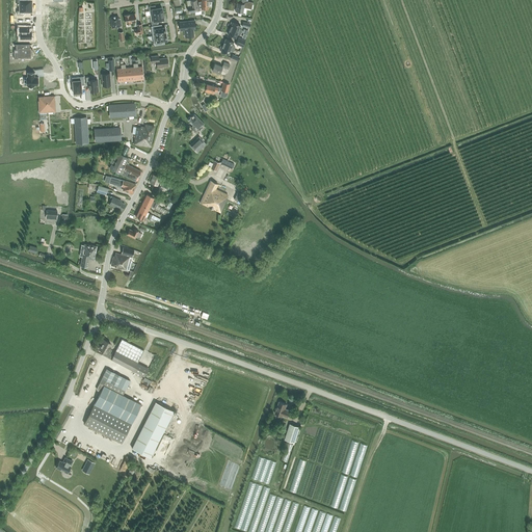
[(196,0),(192,0),(187,1),(189,12),(200,10),(198,4),(197,5),(196,0)]
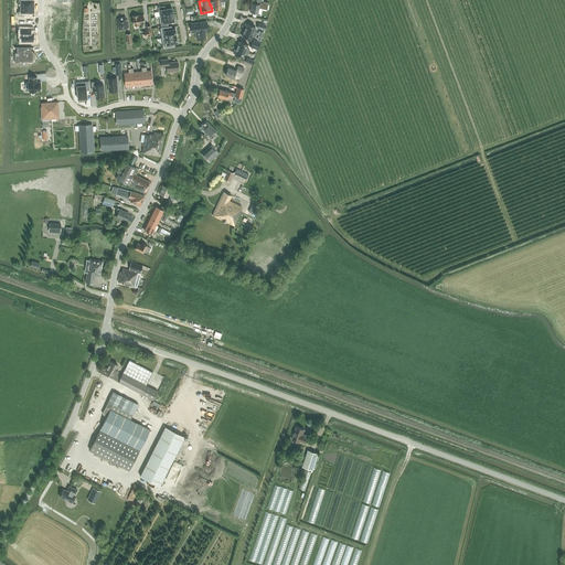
[(213,0),(214,2),(211,2),(211,4),(212,11),(214,11),(214,16),(217,16),(217,10),(221,10),(221,0),(213,0)]
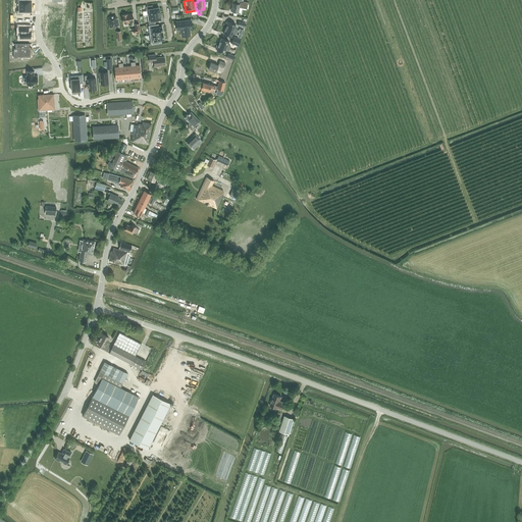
[(240,7),(246,8),(246,4),(241,3),(241,4),(232,3),(231,11),(239,12),(240,7)]
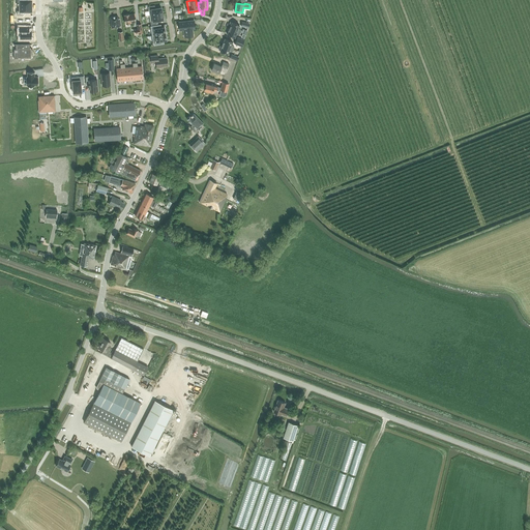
[(19,10),(17,10),(17,15),(24,15),(24,11),(31,11),(31,6),(31,5),(19,5),(19,10)]
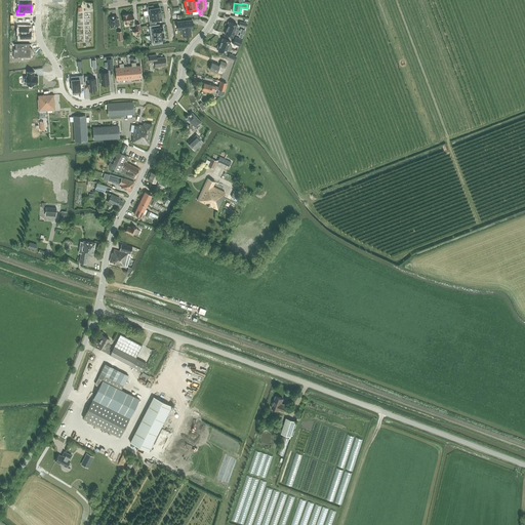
[(147,6),(148,15),(161,13),(160,7),(154,8),(153,5),(147,6)]
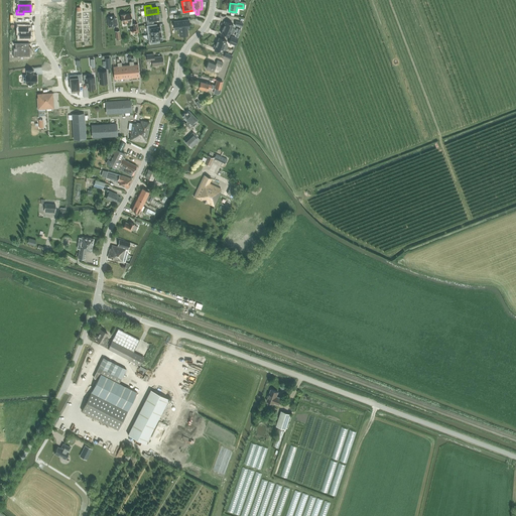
[(59,19),(59,12),(59,9),(53,9),(53,12),(48,12),(48,19),(59,19)]
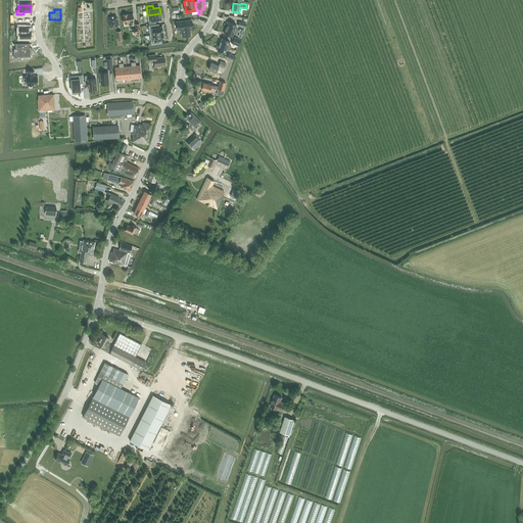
[(133,13),(127,14),(123,14),(123,15),(124,22),(125,22),(125,24),(129,22),(134,21),(133,13)]
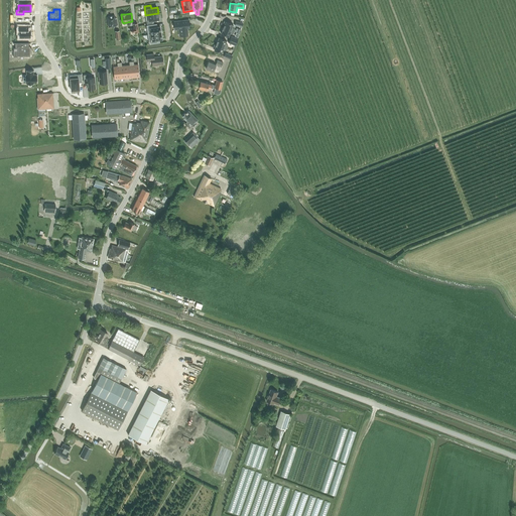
[(159,19),(158,13),(145,15),(147,24),(153,23),(152,20),(159,19)]
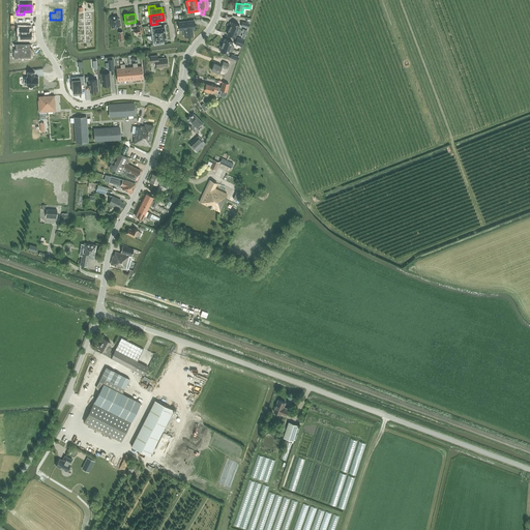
[(119,27),(121,26),(120,19),(118,19),(118,16),(110,17),(112,28),(119,27)]
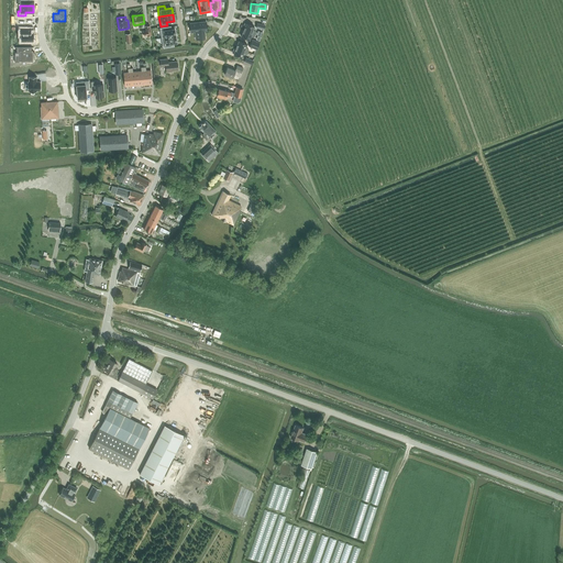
[(207,22),(190,23),(190,31),(197,30),(198,40),(206,39),(205,30),(207,29),(207,22)]
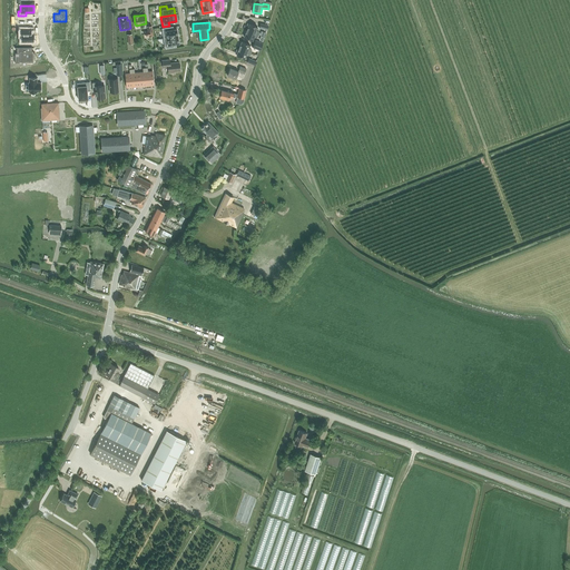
[(247,23),(246,28),(247,28),(247,30),(258,35),(259,32),(256,31),(257,27),(249,23),(249,25),(247,23)]
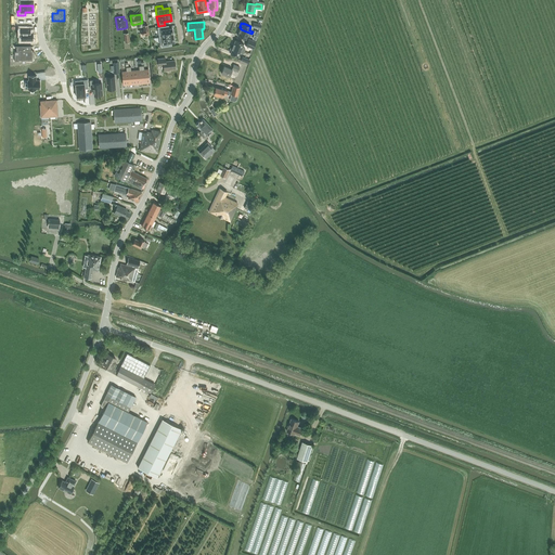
[(143,26),(144,30),(141,30),(141,35),(145,35),(150,35),(147,25),(143,26)]
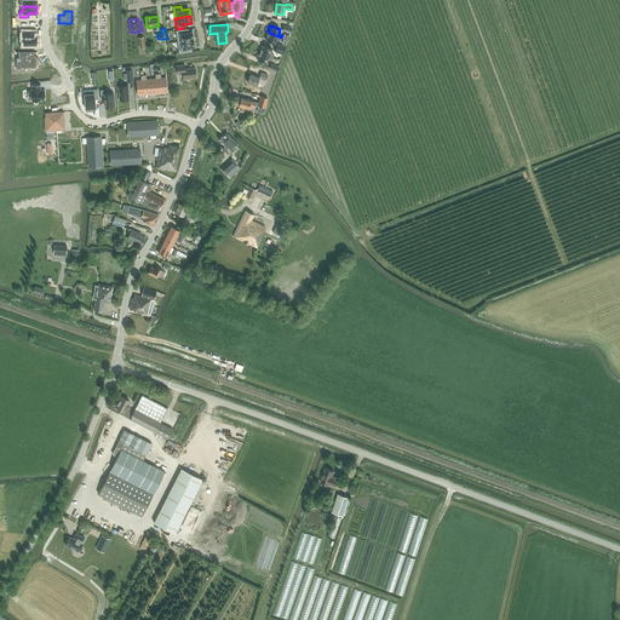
[(178,41),(194,39),(193,32),(189,32),(188,29),(177,30),(178,41)]
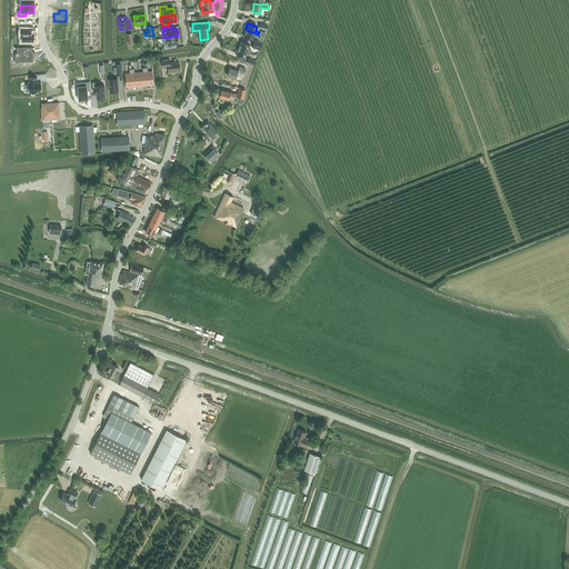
[(29,29),(20,29),(20,36),(21,36),(21,42),(33,42),(33,33),(31,33),(29,33),(29,29)]
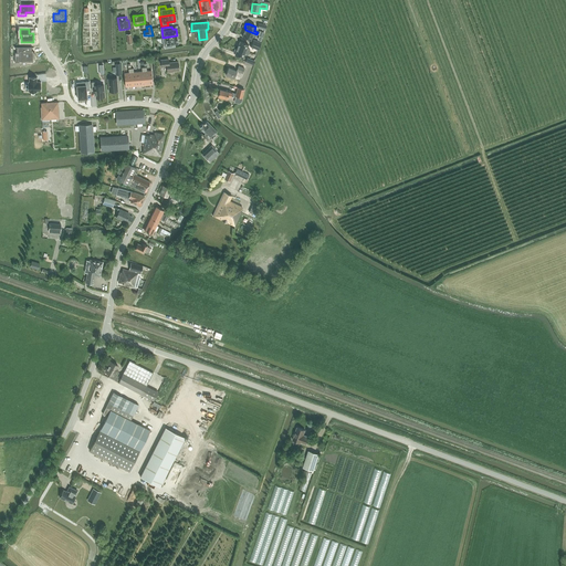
[(243,33),(242,35),(242,37),(251,40),(252,35),(255,38),(257,34),(245,30),(243,33)]
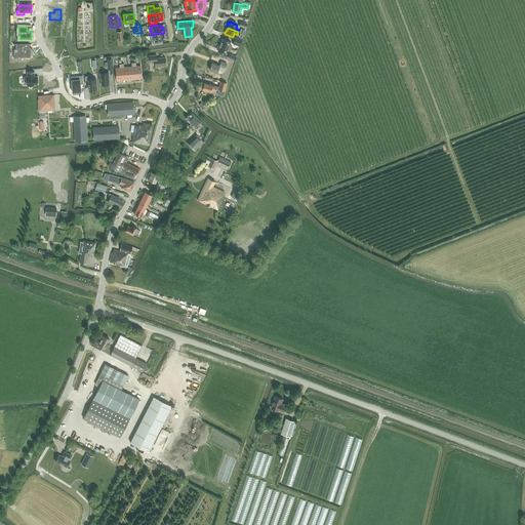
[(165,40),(164,33),(151,35),(152,45),(162,43),(162,40),(165,40)]
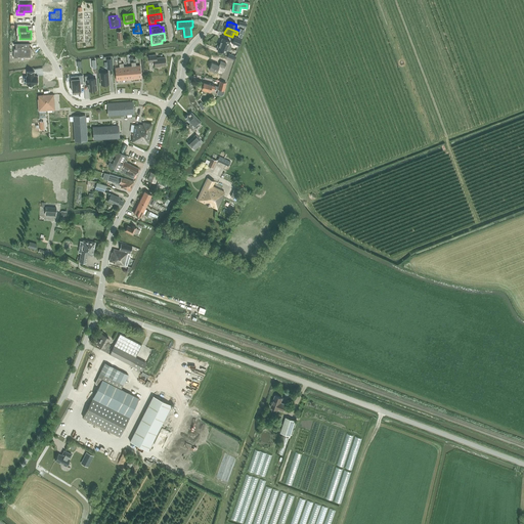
[(243,39),(234,36),(231,43),(239,46),(243,39)]
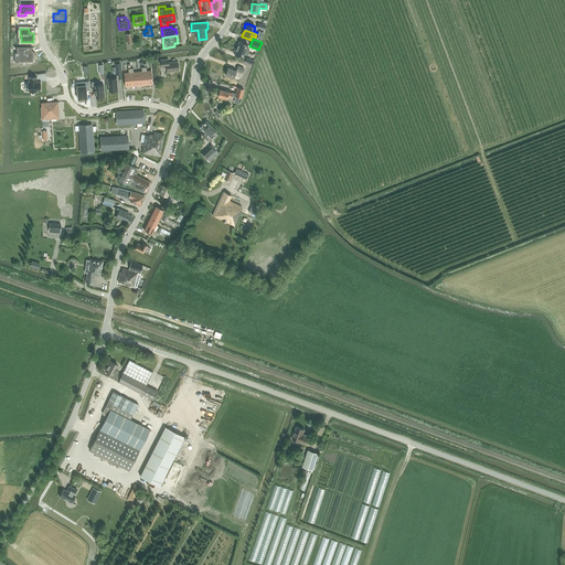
[(238,45),(237,48),(248,52),(249,50),(246,49),(248,44),(240,41),(240,42),(238,42),(237,44),(238,45)]
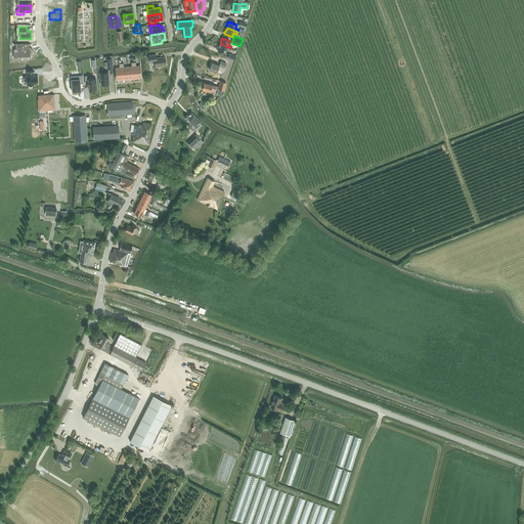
[(13,51),(13,57),(17,57),(17,56),(20,56),(20,54),(24,54),(24,56),(31,56),(31,54),(32,54),(32,48),(29,48),(29,43),(15,43),(15,48),(17,48),(17,51),(13,51)]
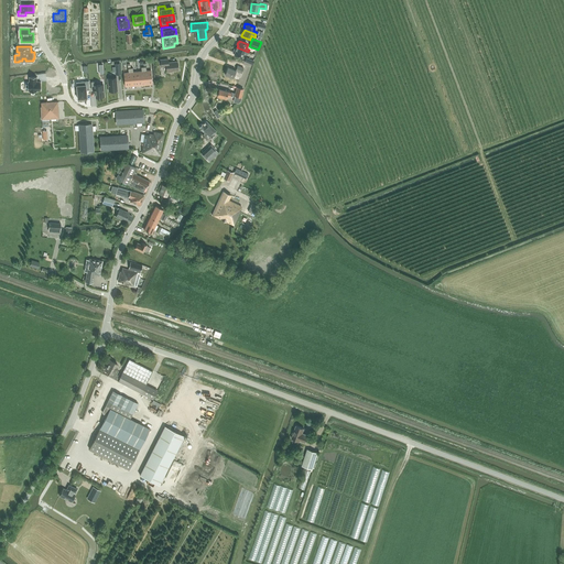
[(235,50),(232,53),(235,54),(234,54),(242,57),(243,54),(247,55),(248,52),(237,47),(236,50),(235,50)]
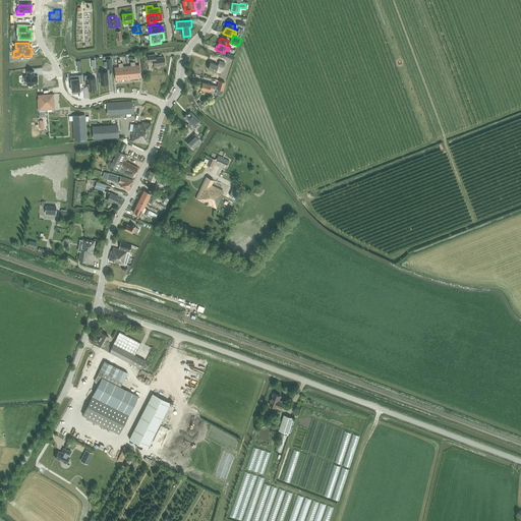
[(155,54),(148,55),(149,62),(154,61),(154,66),(159,66),(159,65),(165,65),(164,57),(156,58),(155,54)]
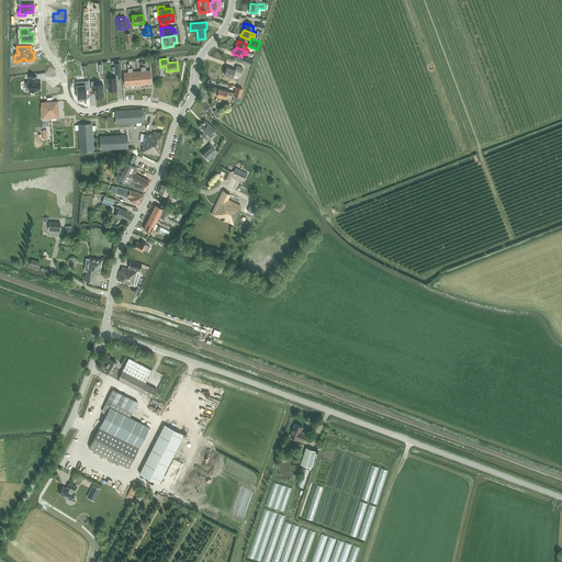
[(224,75),(233,78),(234,75),(236,76),(236,75),(239,77),(240,74),(243,68),(237,65),(235,70),(227,67),(224,75)]
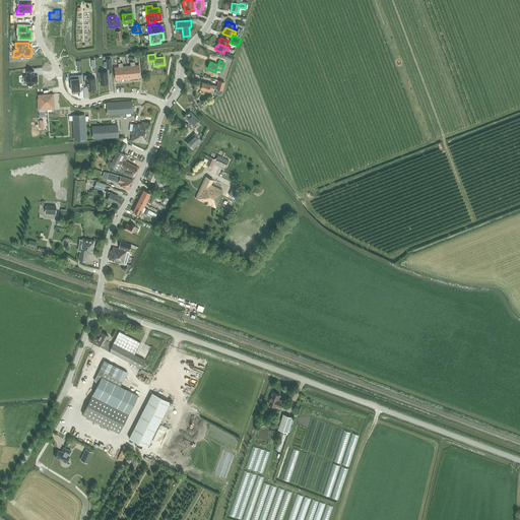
[(25,83),(27,83),(27,84),(35,84),(35,83),(38,83),(38,75),(35,75),(35,71),(27,71),(27,75),(25,75),(25,76),(23,76),(23,83),(25,83)]
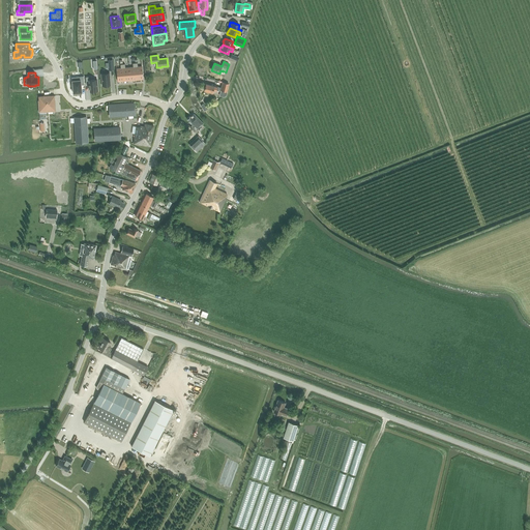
[(110,74),(101,74),(102,86),(111,85),(110,74)]
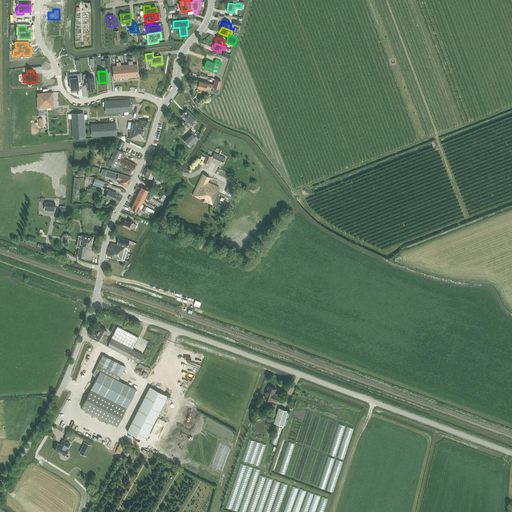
[(71,90),(78,89),(79,89),(78,82),(81,82),(81,74),(69,75),(71,89),(71,90)]
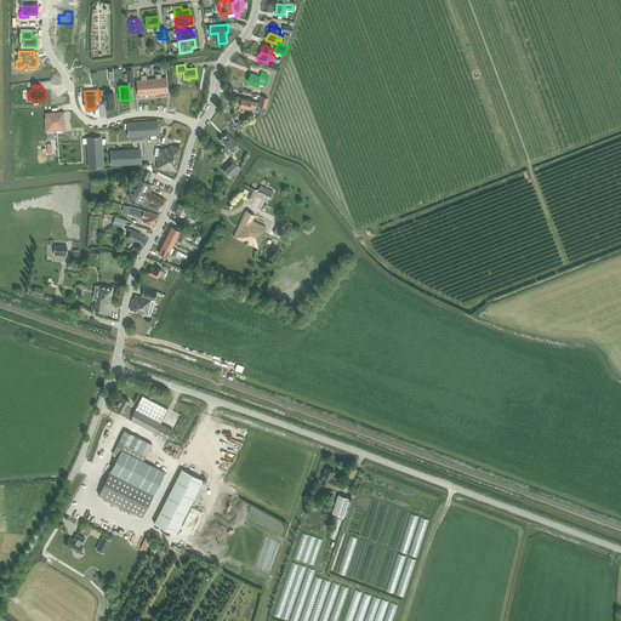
[(106,107),(115,107),(114,93),(104,93),(104,90),(101,91),(101,100),(103,100),(104,103),(106,103),(106,107)]
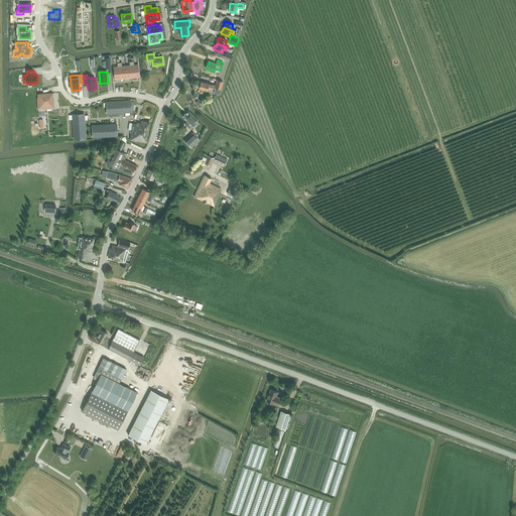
[(200,85),(199,88),(207,90),(208,87),(215,89),(216,88),(216,86),(209,84),(201,82),(200,82),(199,83),(199,84),(200,85)]
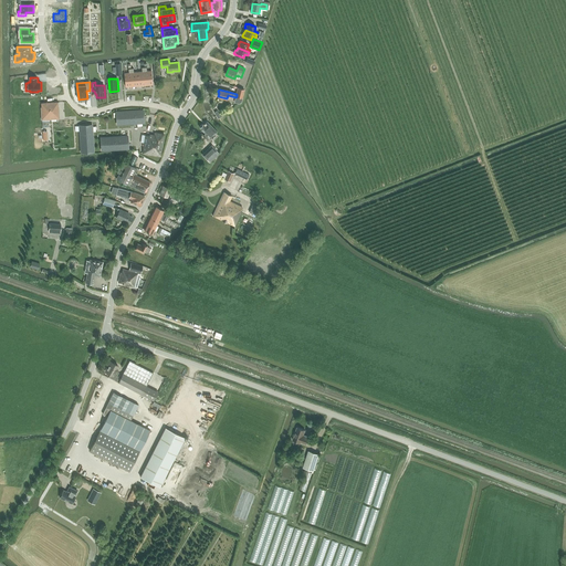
[(59,106),(58,102),(41,103),(42,119),(56,118),(56,115),(59,115),(59,108),(56,108),(56,106),(59,106)]
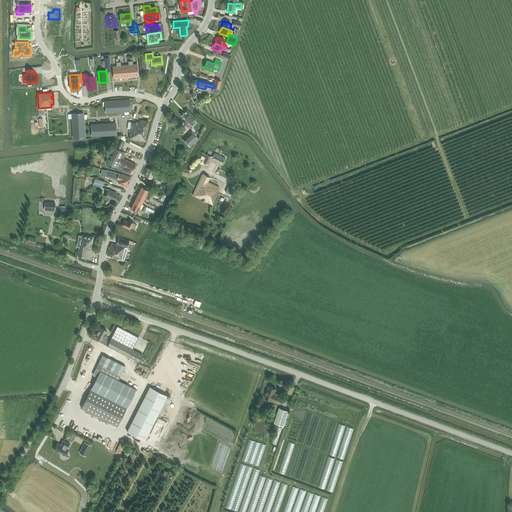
[(107,108),(107,112),(129,111),(129,108),(130,108),(130,100),(105,101),(106,108),(107,108)]
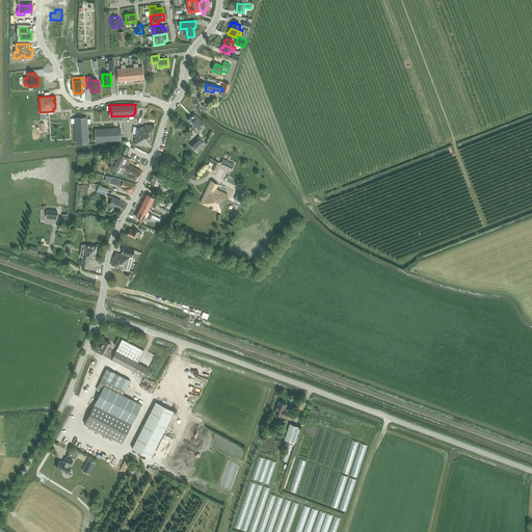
[(188,120),(187,120),(193,126),(191,128),(195,132),(197,130),(201,127),(204,124),(194,113),(192,116),(191,115),(190,116),(189,116),(188,118),(188,120)]
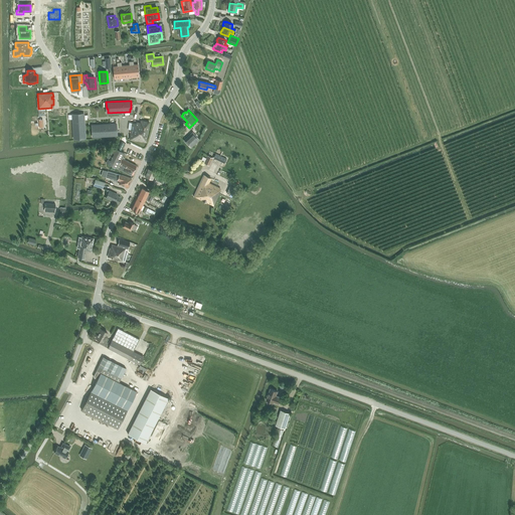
[(81,114),(72,115),(73,139),(80,139),(80,138),(86,137),(83,115),(81,115),(81,114)]
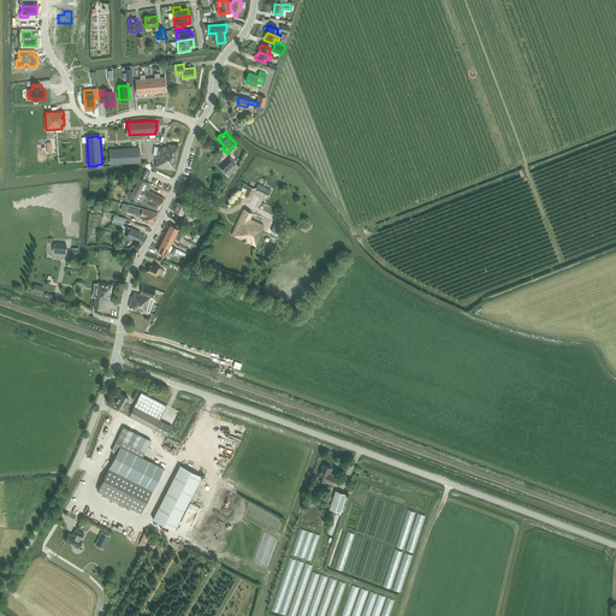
[(155,167),(175,170),(178,146),(169,144),(169,147),(164,147),(163,148),(159,147),(158,157),(157,157),(157,161),(155,167)]
